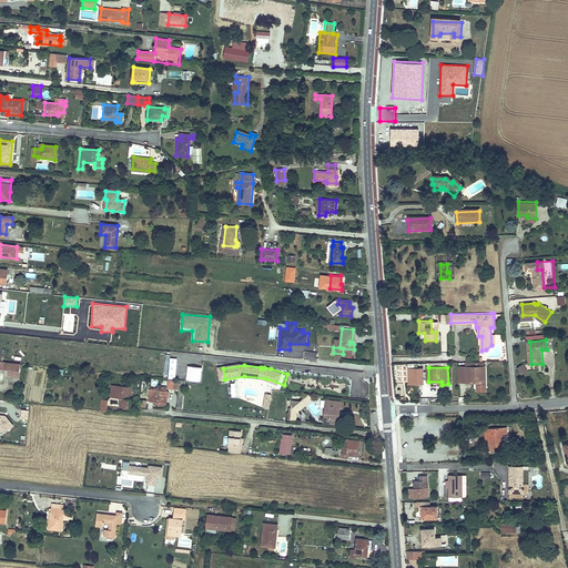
[(487,367),(466,367),(467,382),(482,382),(482,384),(487,384),(487,367)]
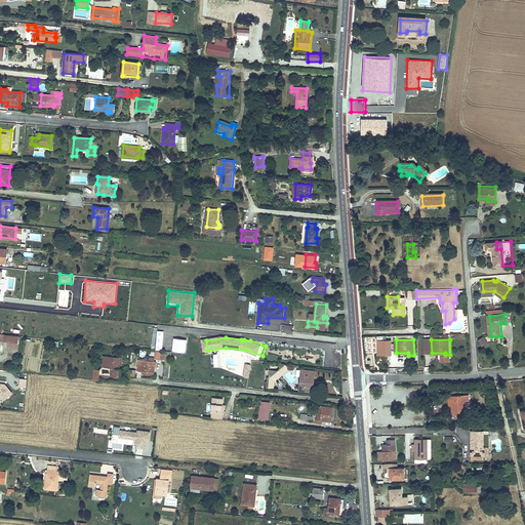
[(392,340),(377,340),(377,356),(392,355),(392,340)]
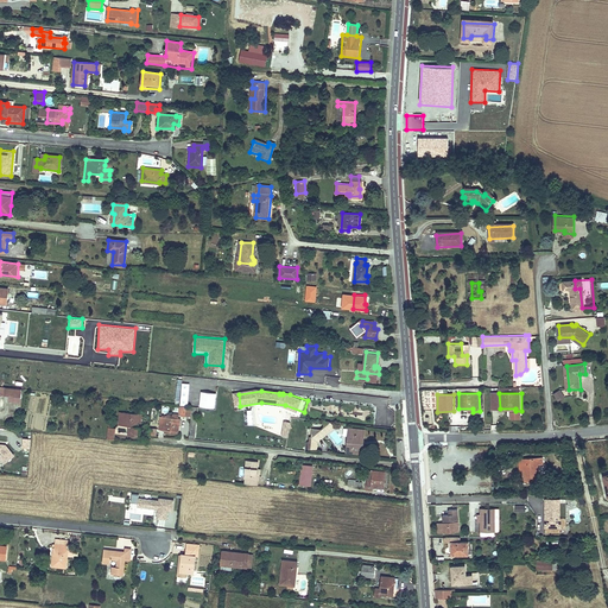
[(119,425),(128,426),(132,426),(131,436),(138,436),(139,426),(138,426),(138,422),(139,415),(139,413),(120,411),(119,425)]
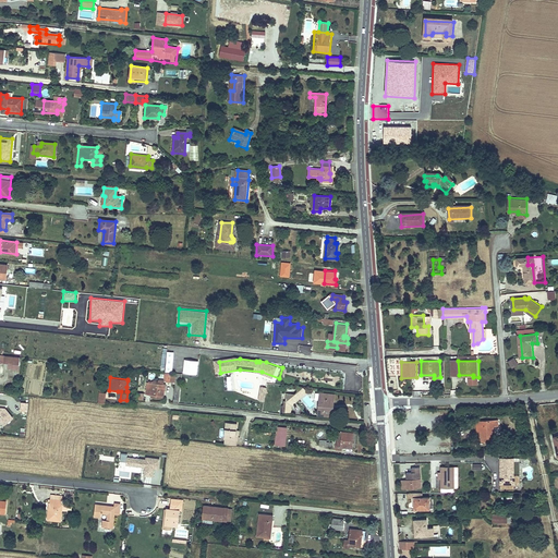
[(147,381),(146,393),(164,396),(165,383),(147,381)]
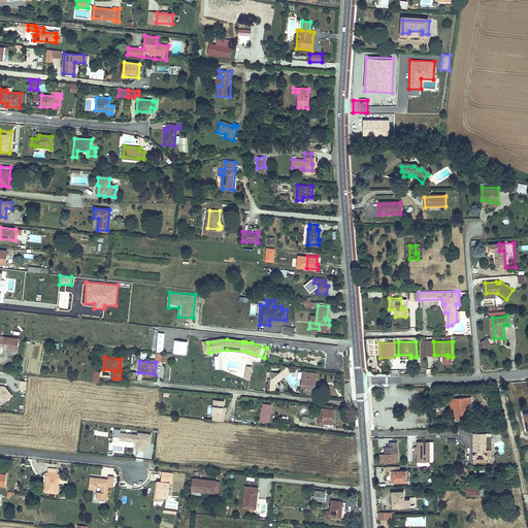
[(243,378),(251,380),(253,366),(246,365),(243,378)]
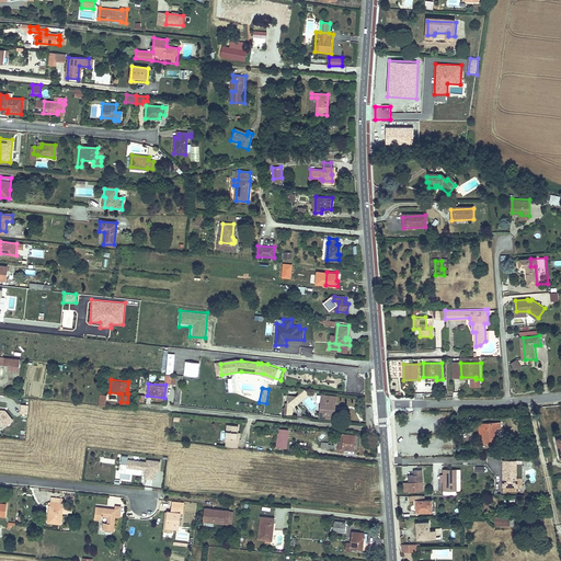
[(285,414),(293,414),(294,400),(307,401),(307,389),(298,388),(298,396),(285,395),(285,414)]
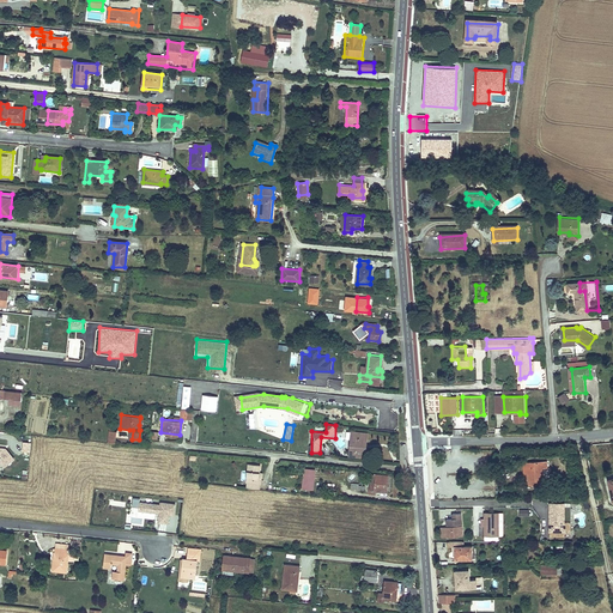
[(365,455),(365,447),(363,447),(364,437),(366,437),(366,432),(352,431),(350,454),(365,455)]
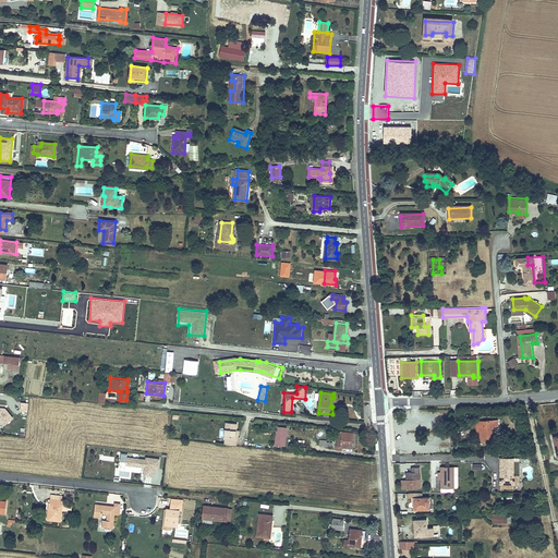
[(361,420),(356,398),(343,401),(348,422),(361,420)]
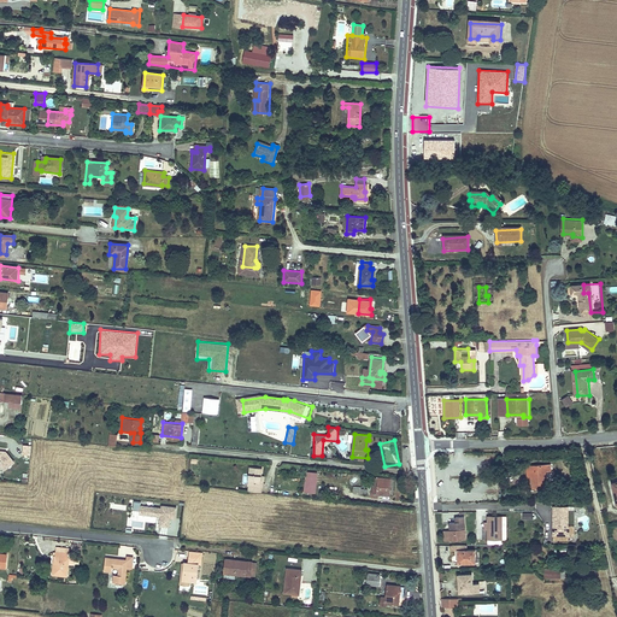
[(0,466),(3,470),(11,462),(4,452),(0,451),(0,466)]
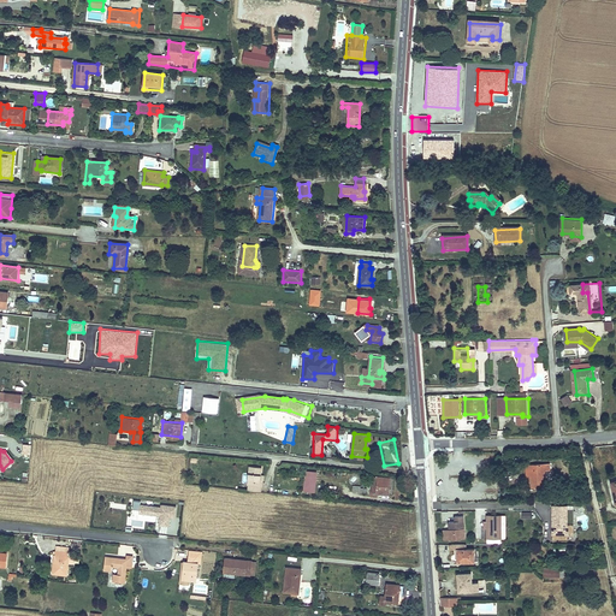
[(246,484),(247,484),(259,485),(260,485),(261,480),(259,480),(259,473),(260,466),(248,465),(246,484)]
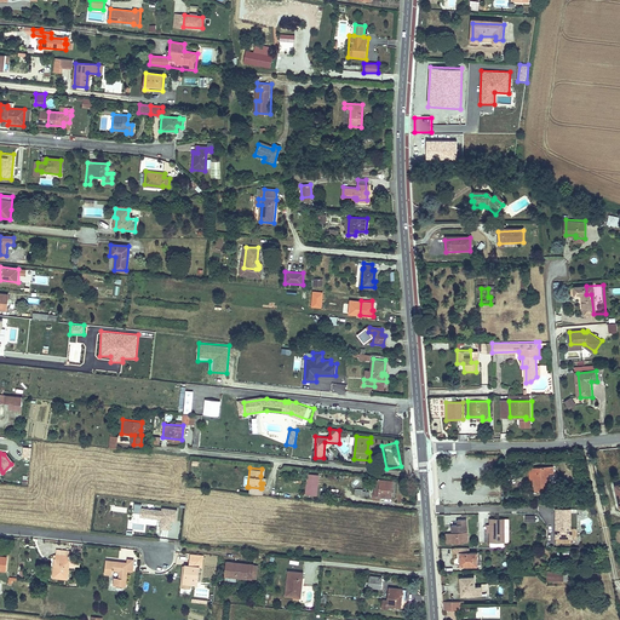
[(547,468),(534,469),(535,492),(549,491),(547,468)]
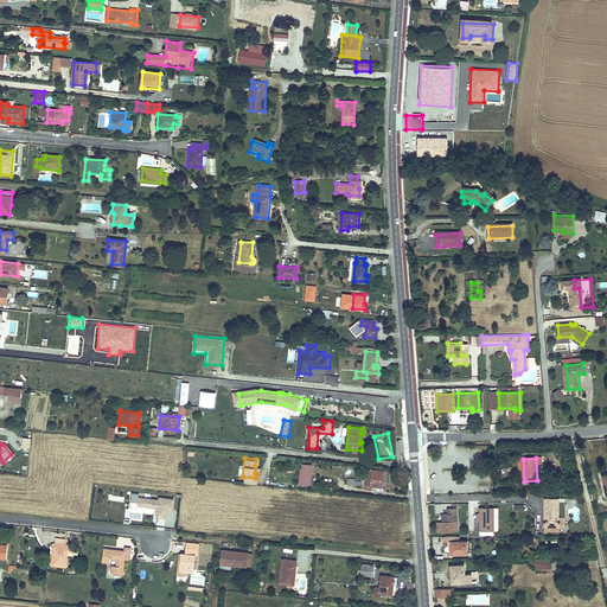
[(312,465),(300,464),(299,485),(311,486),(312,465)]
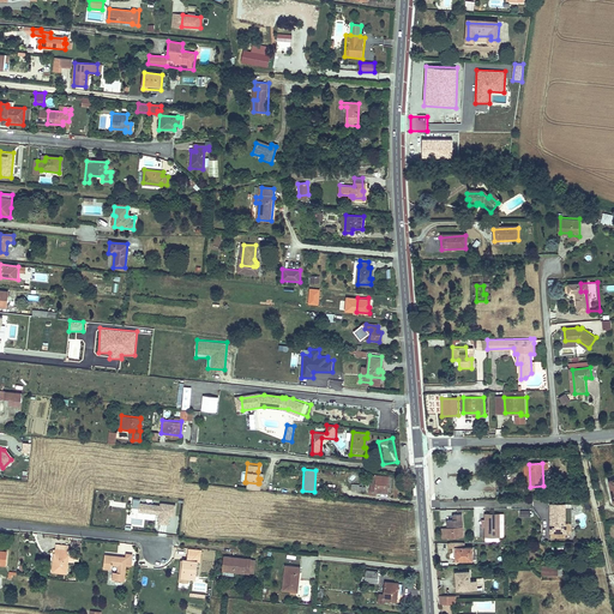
[(369,493),(375,494),(375,492),(386,493),(389,476),(371,475),(369,493)]
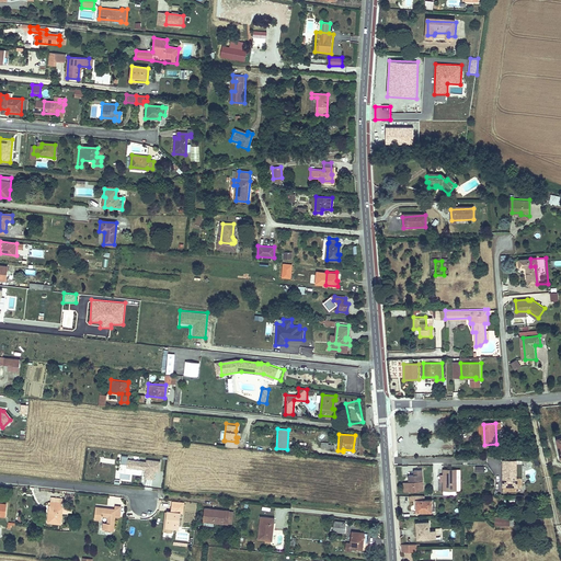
[(153,480),(155,471),(159,472),(160,464),(160,461),(147,459),(146,462),(128,460),(128,457),(123,456),(122,464),(127,465),(127,468),(142,470),(141,478),(153,480)]
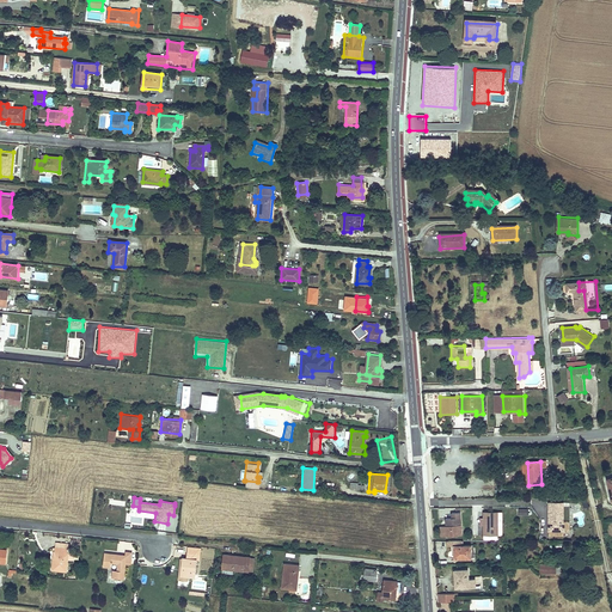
[(562,502),(548,503),(549,532),(564,532),(564,521),(563,521),(562,502)]
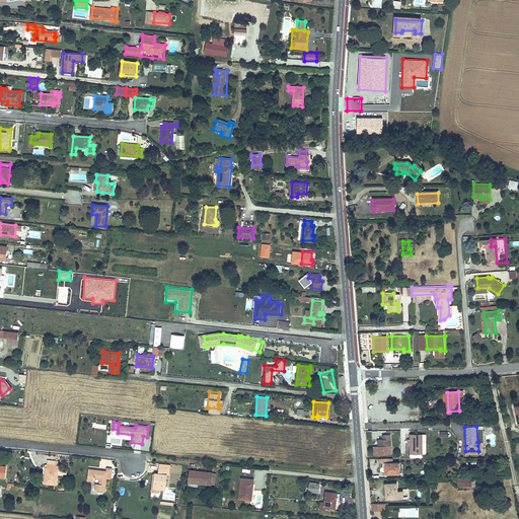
[(377,440),(378,455),(391,454),(389,434),(383,435),(383,439),(377,440)]
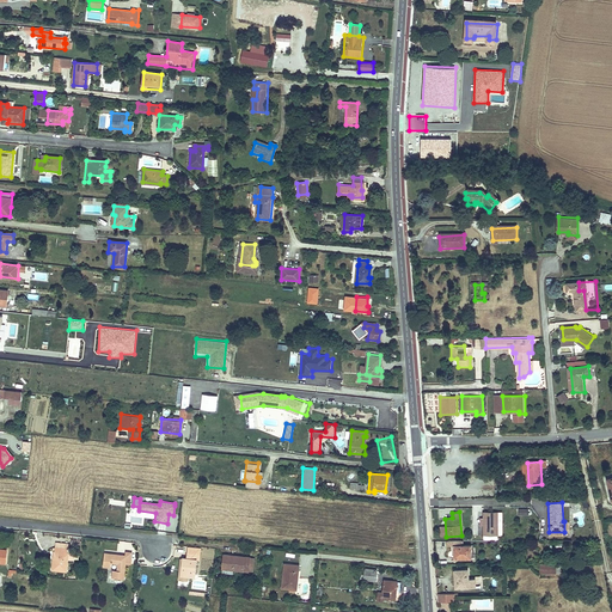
[(496,514),(483,514),(483,537),(496,537),(496,514)]
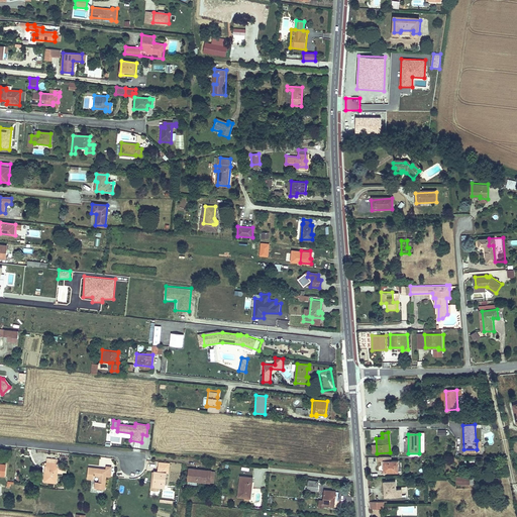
[(391,457),(379,457),(379,463),(384,463),(384,468),(386,468),(386,473),(398,472),(398,461),(391,461),(391,457)]
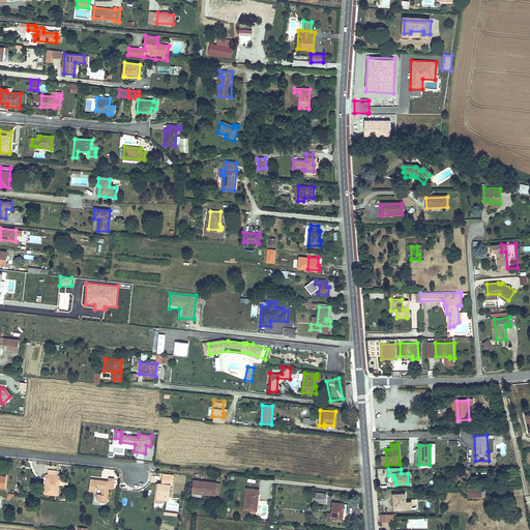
[(171,483),(173,473),(163,472),(162,482),(157,482),(155,502),(162,502),(162,498),(168,499),(169,483),(171,483)]
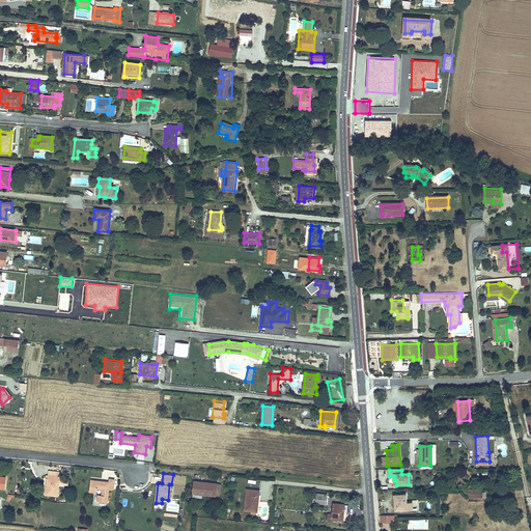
[(46,479),(45,494),(57,495),(58,480),(58,479),(58,475),(49,475),(48,479),(46,479)]
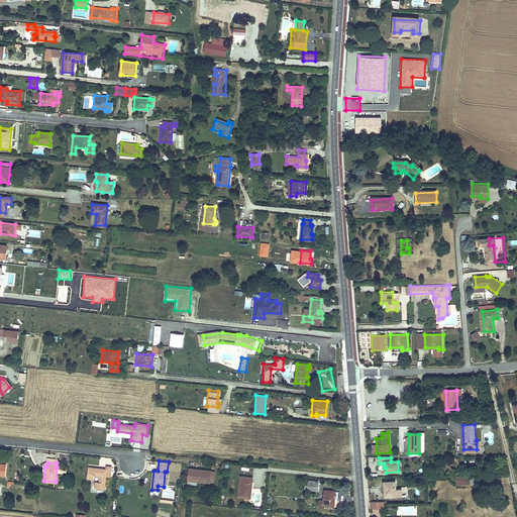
[(88,468),(88,479),(92,479),(93,475),(100,476),(100,482),(96,482),(95,487),(104,488),(106,476),(110,476),(111,467),(107,466),(106,470),(88,468)]
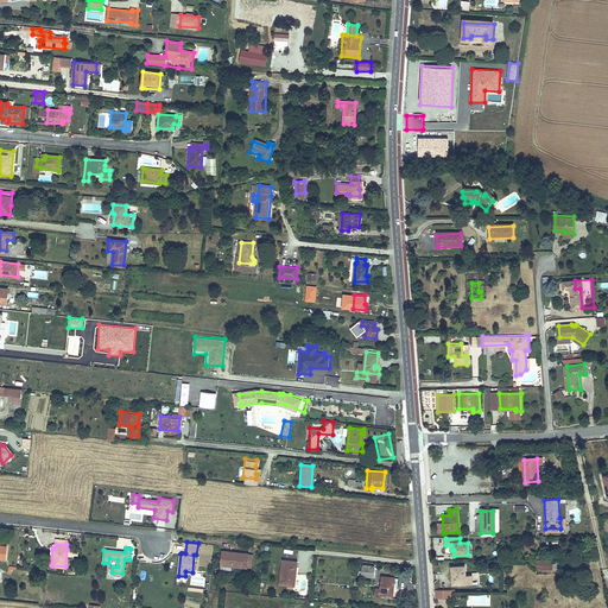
[(223,551),(221,564),(246,568),(247,553),(223,551)]
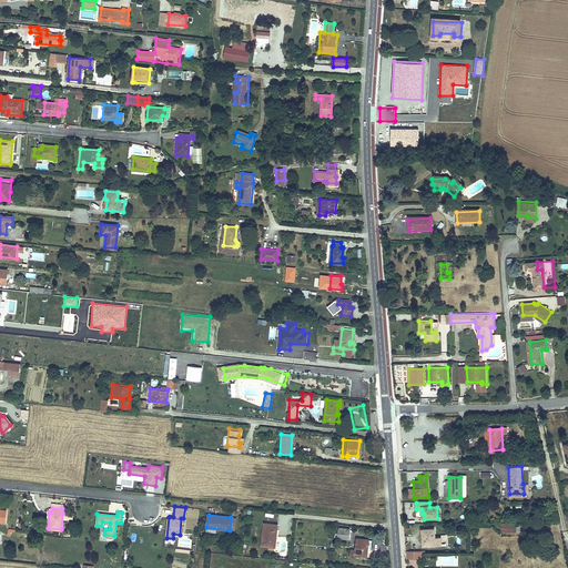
[(263,523),(261,545),(274,546),(276,524),(263,523)]
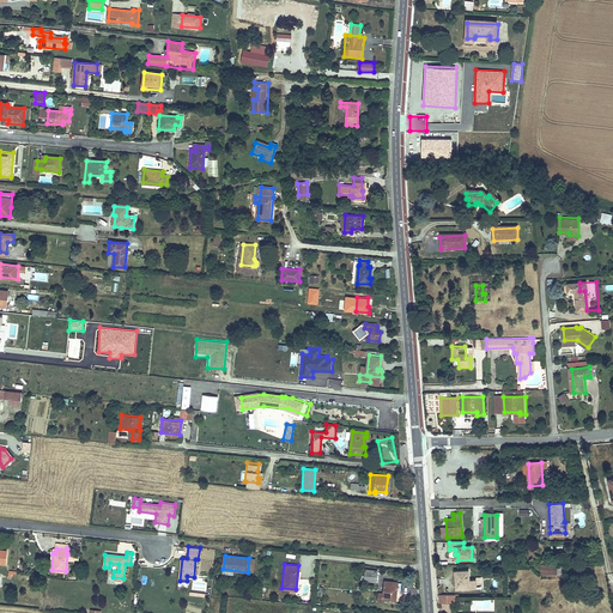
[(560,566),(540,565),(540,575),(560,576),(560,566)]
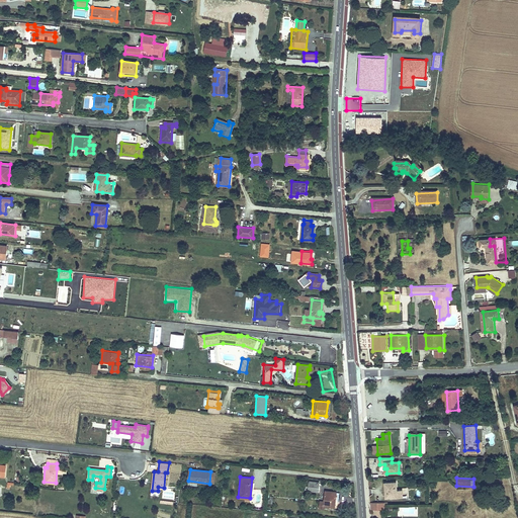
[(311,481),(309,489),(318,492),(320,483),(311,481)]
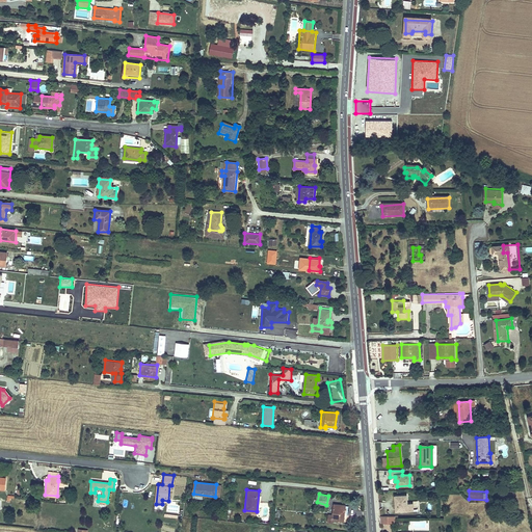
[(407,496),(396,497),(396,509),(402,509),(402,511),(414,511),(414,504),(407,504),(407,496)]
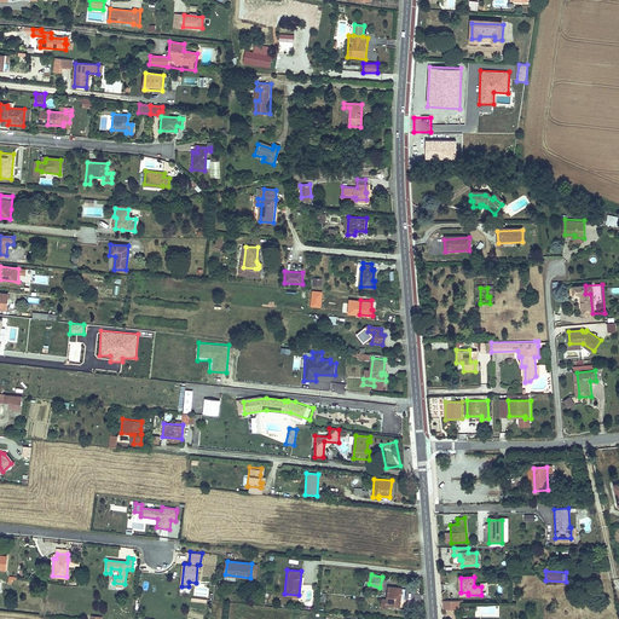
[(388,600),(383,600),(383,608),(388,608),(388,606),(395,606),(397,603),(400,603),(401,586),(388,586),(388,600)]
